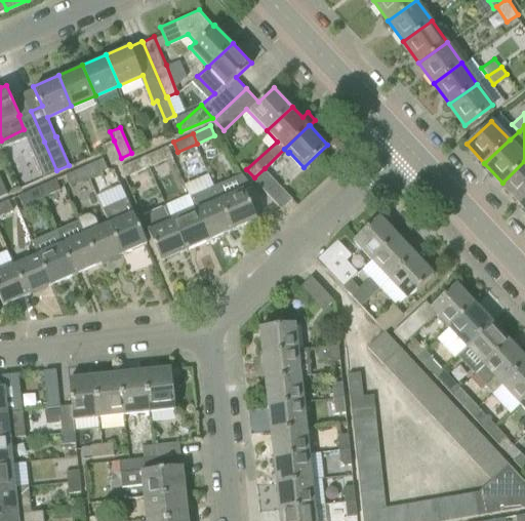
[(112,162),(121,158),(114,141),(105,145),(112,162)]
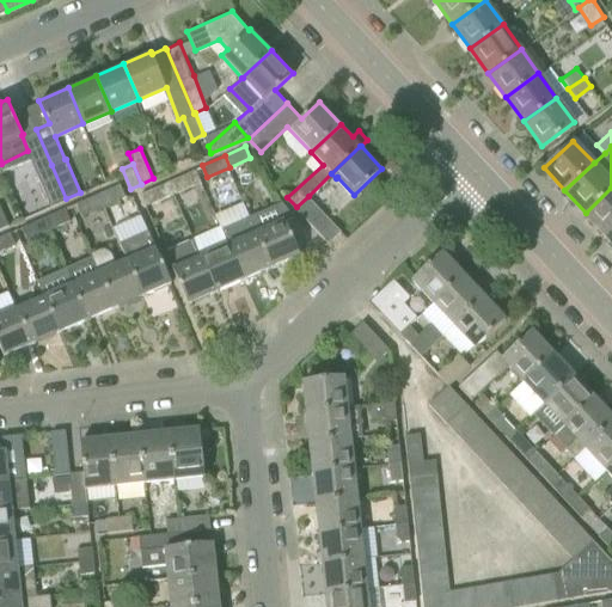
[(66,198),(51,165),(37,172),(51,206),(66,198)]
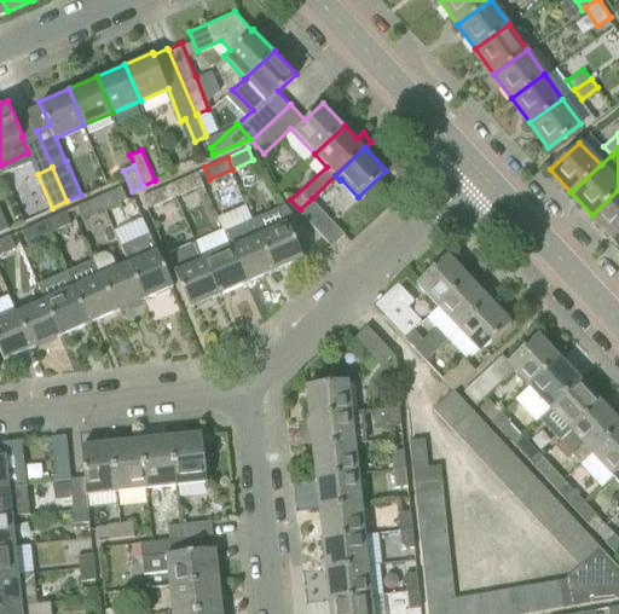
[(171,181),(175,193),(197,184),(192,172),(171,181)]
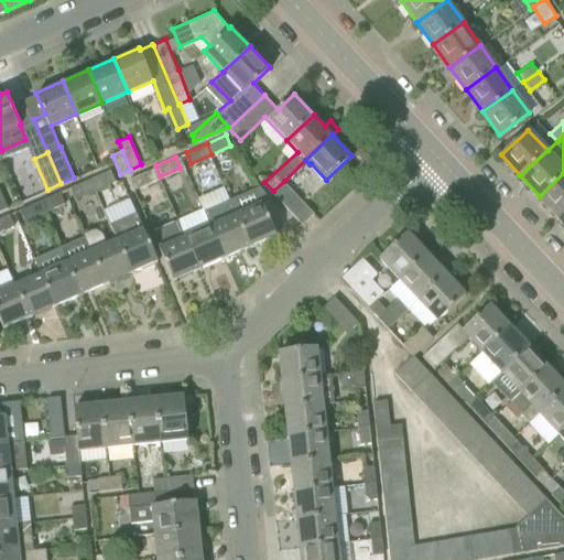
[(160,176),(155,165),(129,176),(134,189),(160,176)]
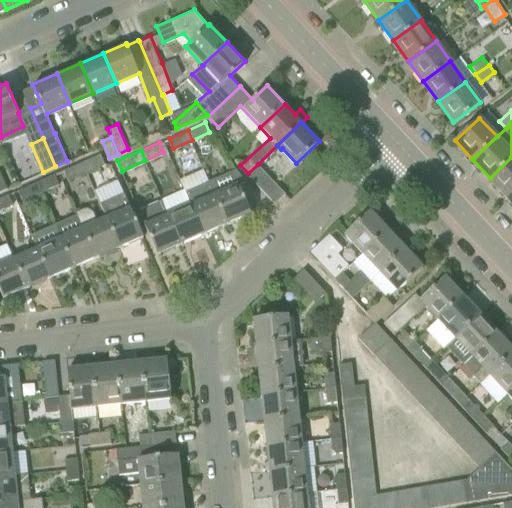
[(101,152),(82,160),(87,171),(105,163),(101,152)]
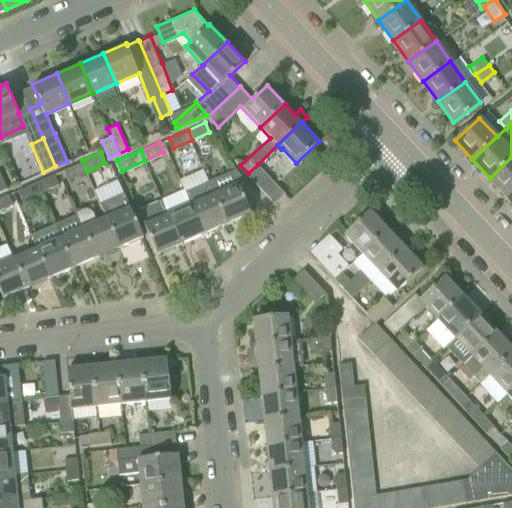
[(511,157),(490,178),(507,196),(511,190),(511,157)]
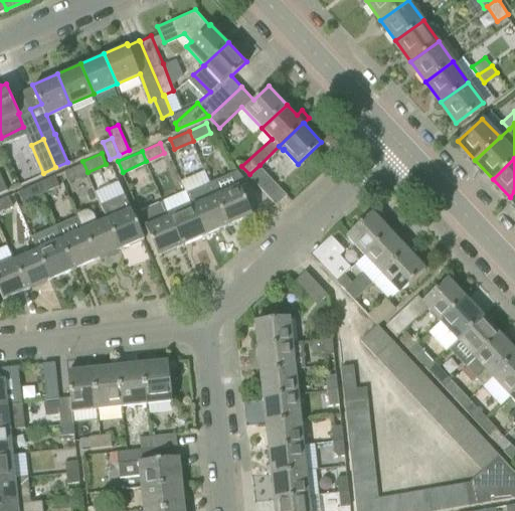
[(69,180),(88,172),(82,161),(64,169),(69,180)]
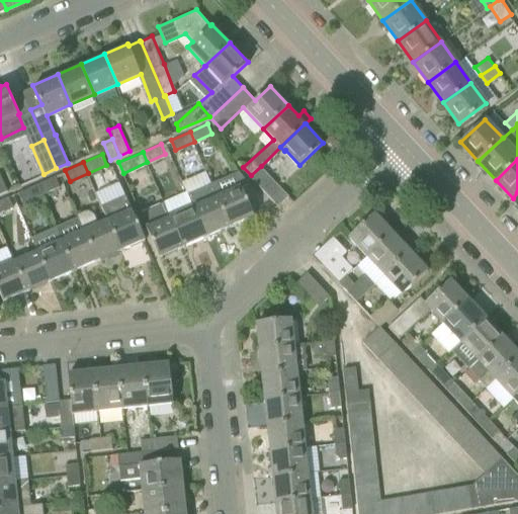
[(261,166),(251,175),(278,204),(288,194),(261,166)]
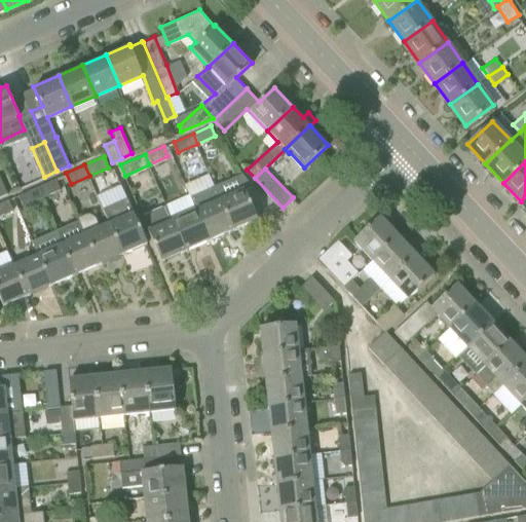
[(38,186),(42,196),(61,188),(57,178),(38,186)]
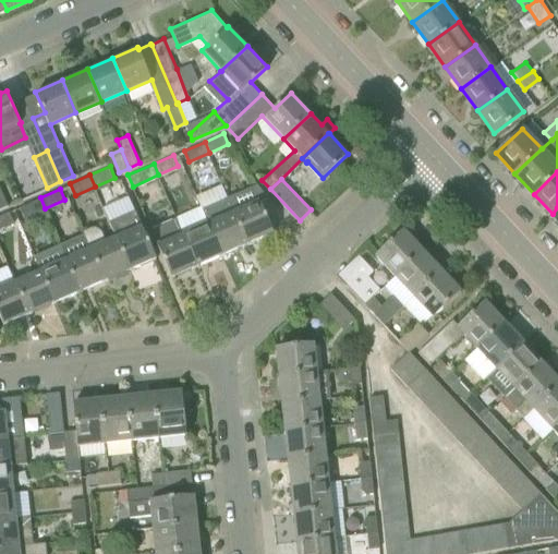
[(240,208),(233,194),(229,195),(250,241),(274,231),(259,200),(240,208)]
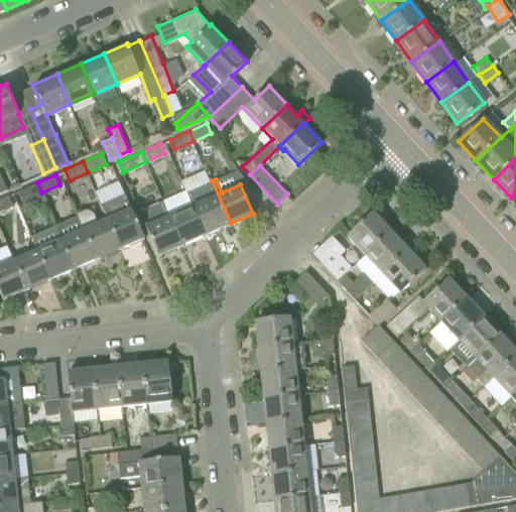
[(207,234),(231,223),(212,180),(187,192),(192,205),(194,205),(207,234)]
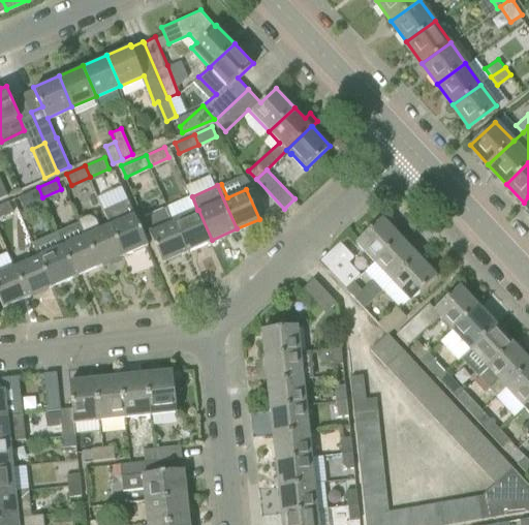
[(42,197),(38,187),(19,194),(24,205),(42,197)]
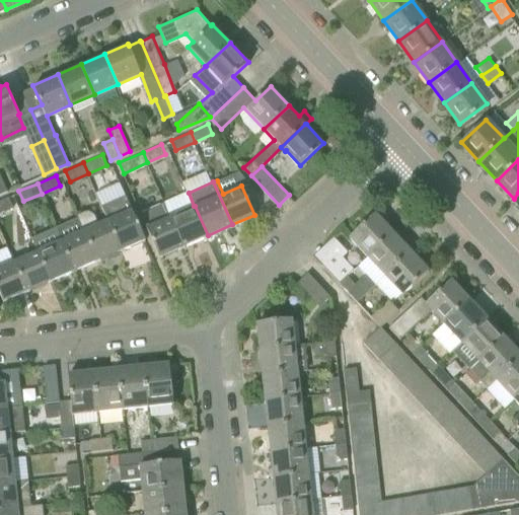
[(126,193),(100,203),(105,216),(131,205),(126,193)]
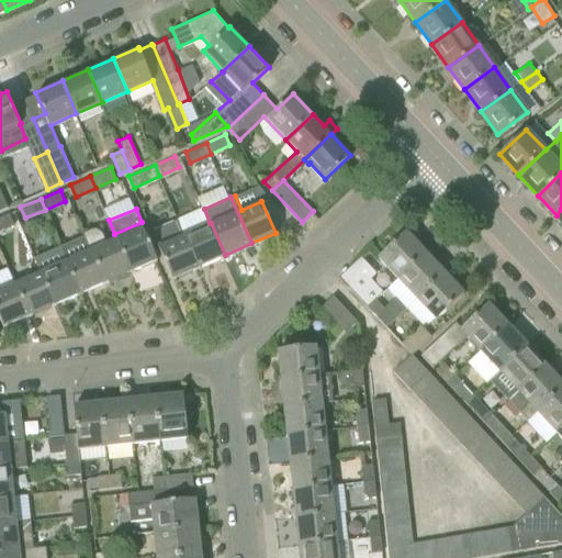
[(9,212),(0,215),(0,229),(13,223),(9,212)]
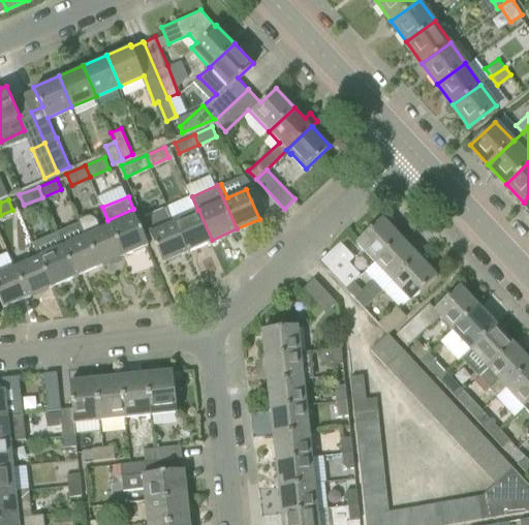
[(166,205),(144,215),(162,261),(187,250),(174,220),(166,205)]
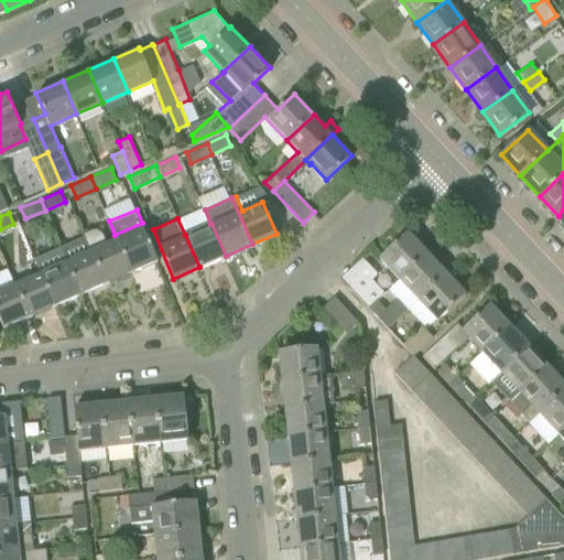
[(185,235),(199,267),(226,256),(212,224),(210,224),(185,235)]
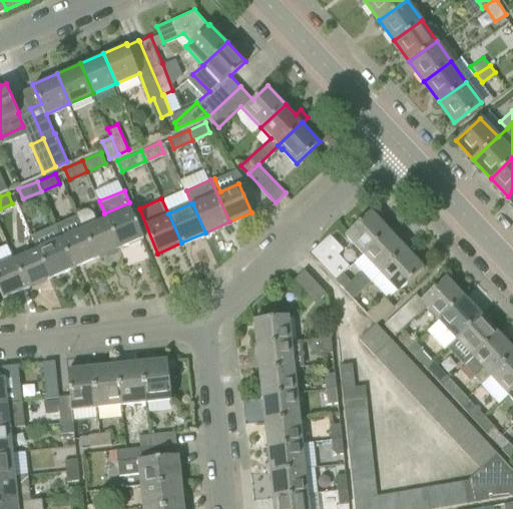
[(120,245),(143,235),(130,205),(107,216),(120,245)]
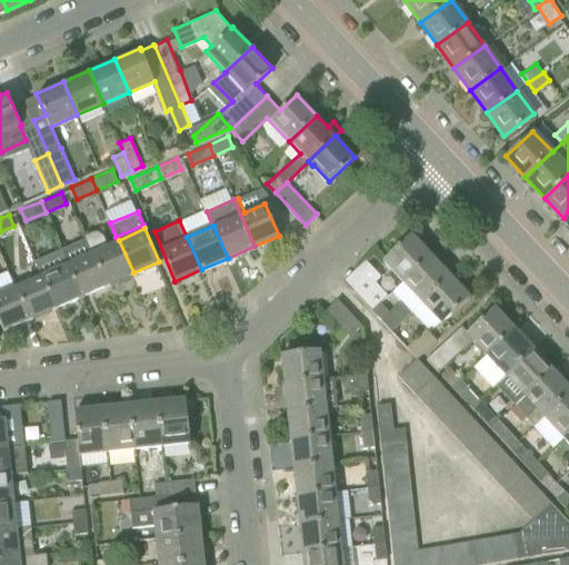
[(108,284),(133,273),(119,240),(109,244),(102,233),(98,230),(92,231),(86,235),(92,251),(93,251),(108,284)]
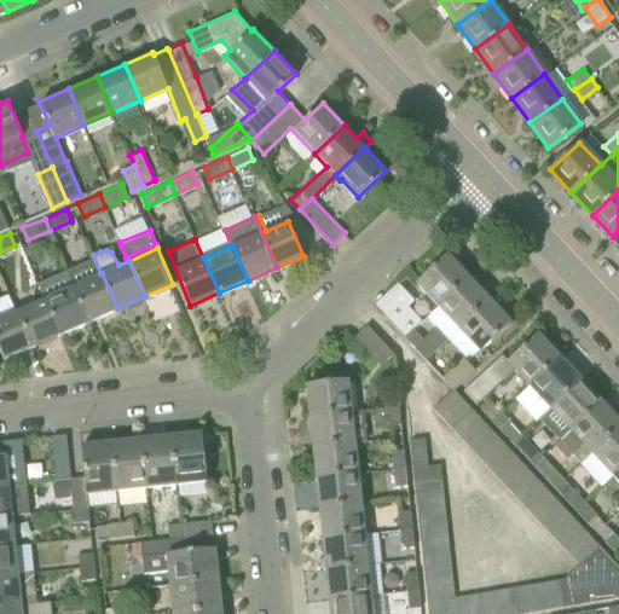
[(447,253),(417,282),(438,305),(469,276),(447,253)]
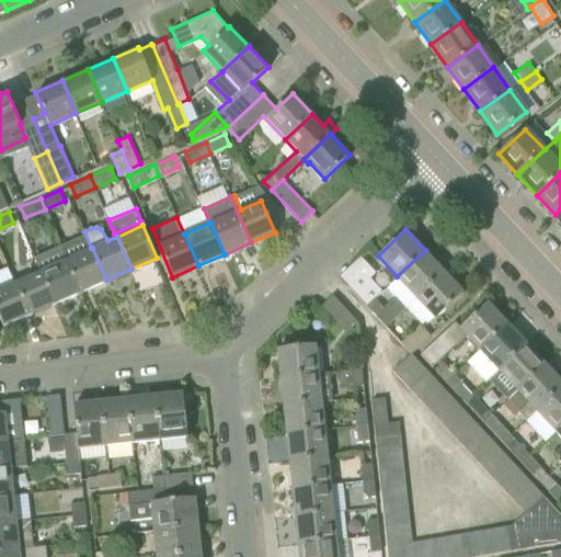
[(66,259),(80,292),(106,280),(92,248),(91,248),(66,259)]
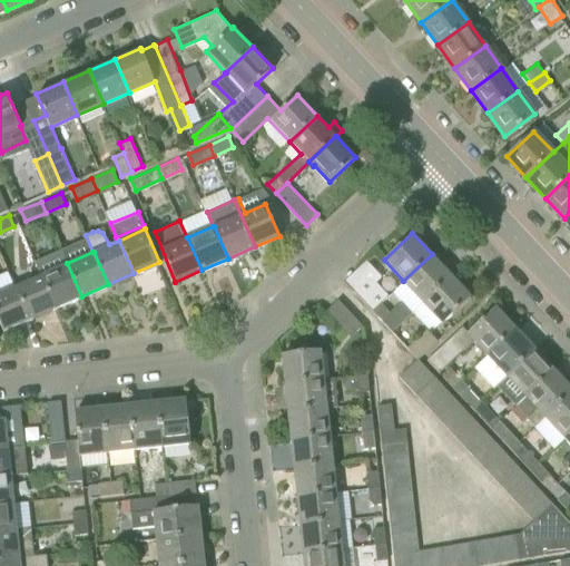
[(423,301),(451,275),(432,254),(403,281),(423,301)]
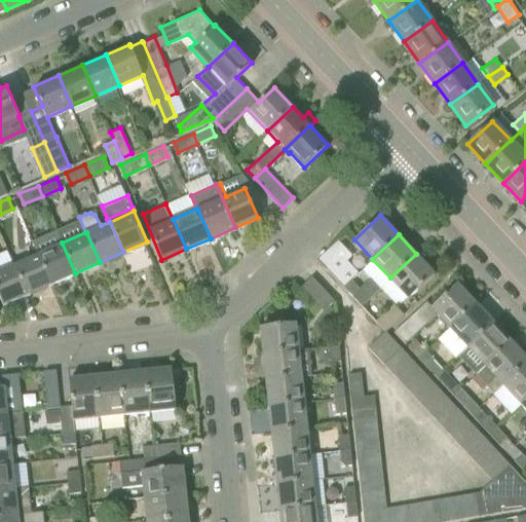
[(338,237),(317,257),(326,265),(344,285),(351,277),(352,278),(359,271),(347,259),(353,254),(338,237)]
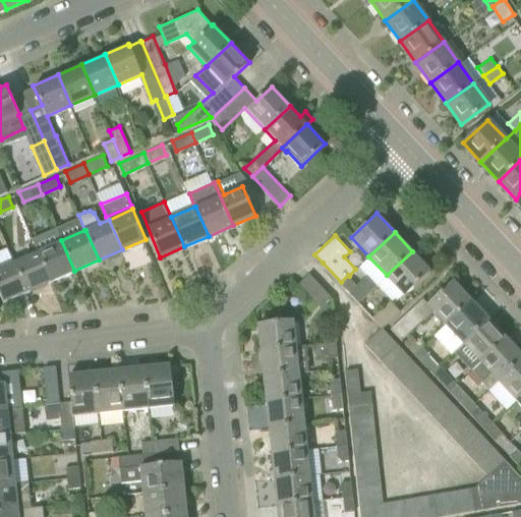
[(52,281),(74,271),(61,240),(38,250),(52,281)]
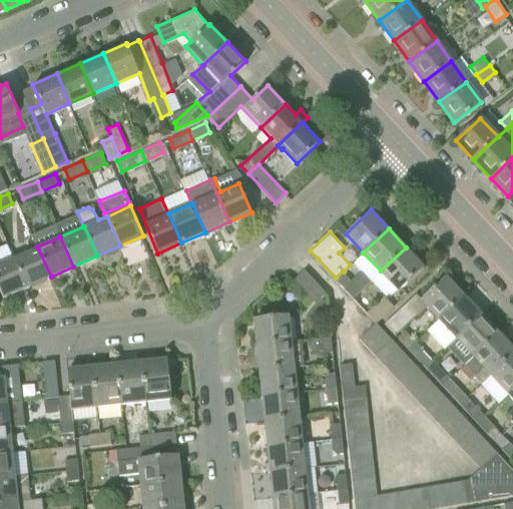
[(14,257),(27,287),(51,277),(37,246),(14,257)]
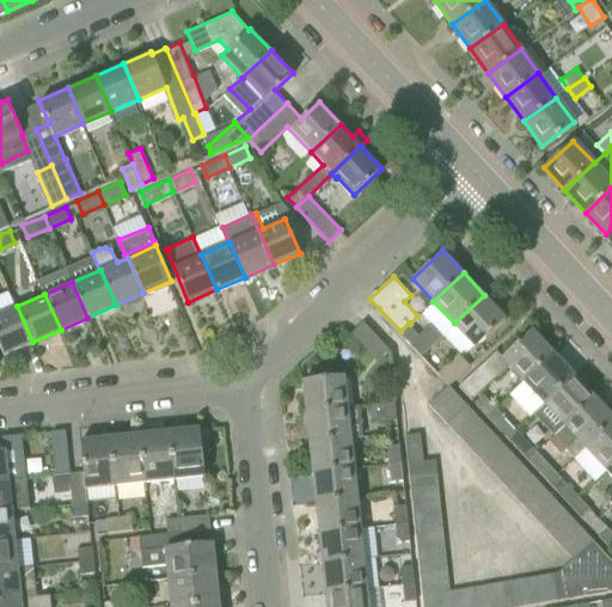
[(475,345),(506,317),(484,295),(454,323),(475,345)]
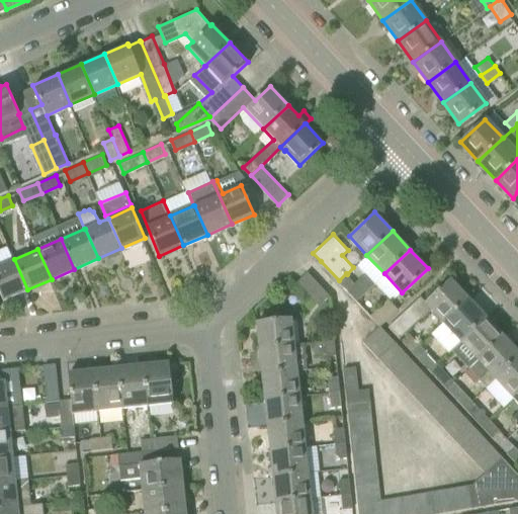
[(0,291),(3,300),(4,300),(27,289),(14,259),(0,264),(0,291)]
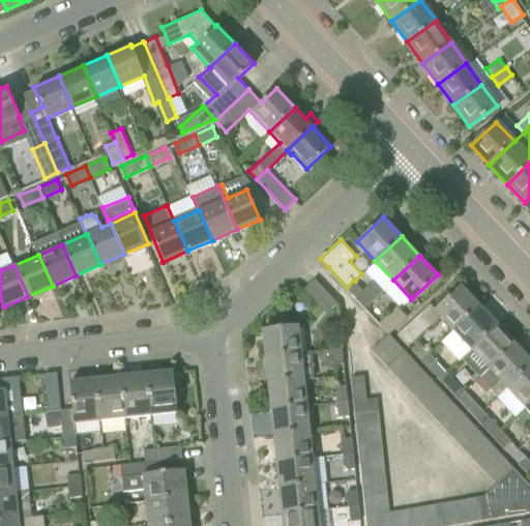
[(315,276),(314,278),(303,288),(326,312),(336,301),(315,276)]
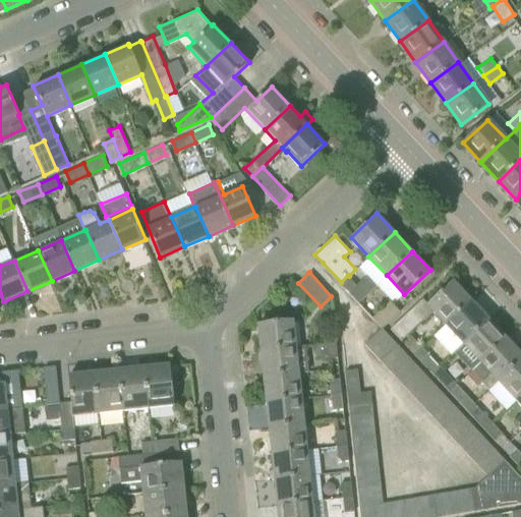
[(358,301),(372,288),(377,285),(367,275),(356,284),(349,276),(348,275),(341,282),(358,301)]
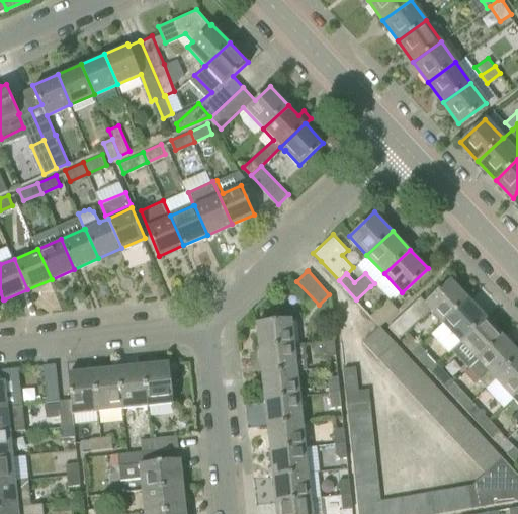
[(442,321),(468,297),(450,278),(426,301),(421,295),(389,325),(400,337),(430,309),(442,321)]
